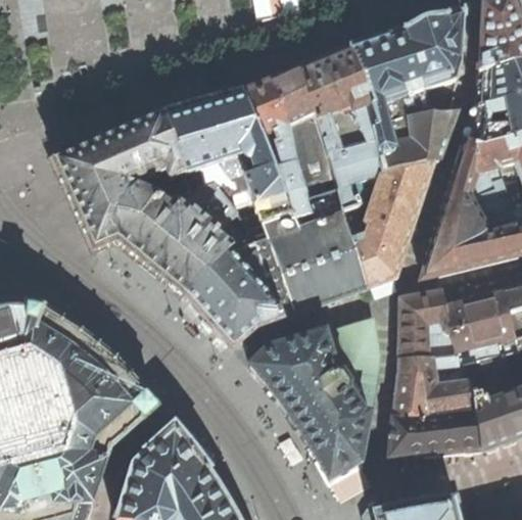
[(495,0),(484,4),(482,39),(480,73),(521,61),(521,22),(518,13),(513,0),(495,0)]
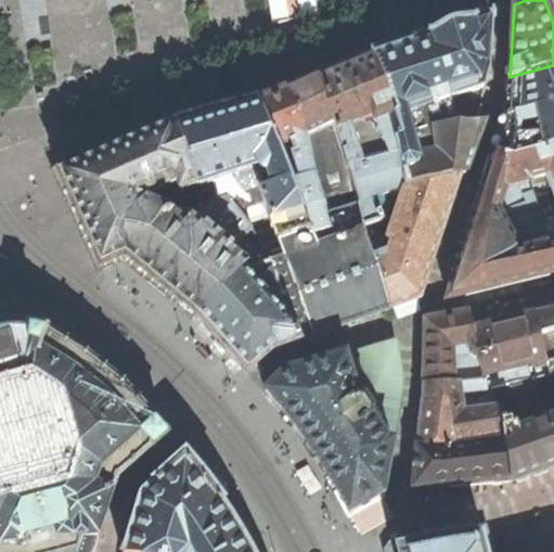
[(432,33),(412,38),(422,72),(430,99),(432,99),(440,123),(476,117),(490,67),(493,11),(468,20),(447,27),(432,33)]
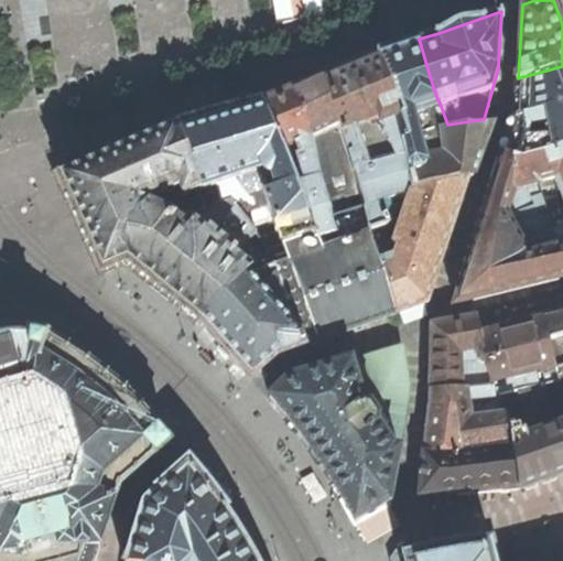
[(391,49),(379,52),(403,114),(410,139),(402,140),(414,187),(469,174),(475,173),(494,120),(495,118),(484,119),(447,125),(423,132),(419,107),(437,100),(429,73),(419,39),(391,49)]
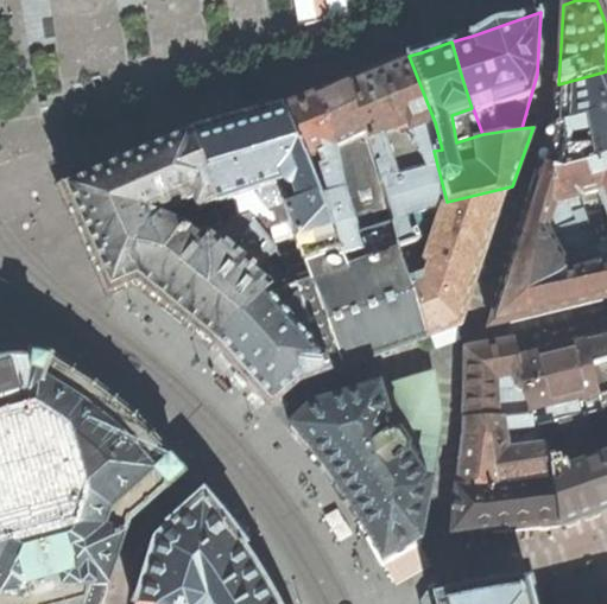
[(379,69),(347,81),(370,139),(370,140),(381,179),(383,179),(393,218),(400,246),(399,247),(413,284),(424,281),(427,277),(413,242),(423,239),(416,222),(423,218),(422,211),(444,204),(447,204),(447,202),(434,151),(442,150),(435,122),(409,56),(379,69)]
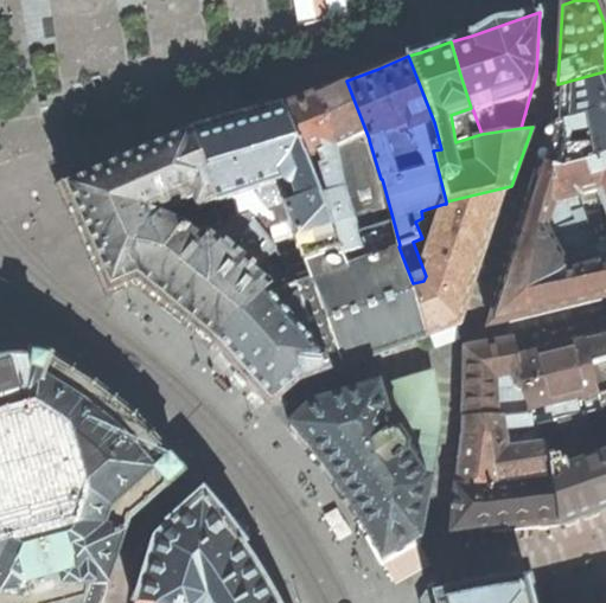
[(605,71),(557,84),(555,121),(593,116),(605,113),(605,71)]
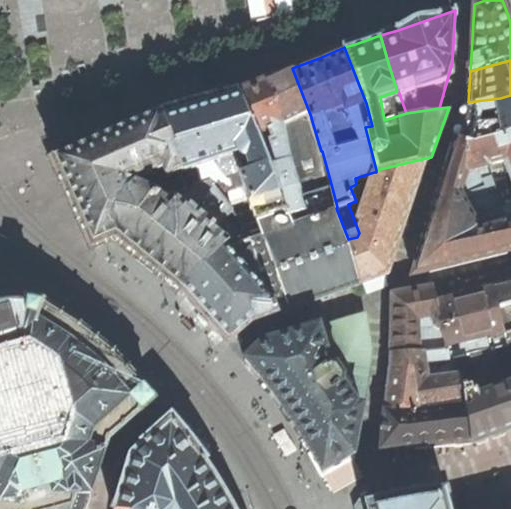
[(278,74),(265,80),(284,123),(293,159),(294,159),(303,194),(331,184),(322,151),(321,151),(311,118),(311,117),(292,68),(278,74)]
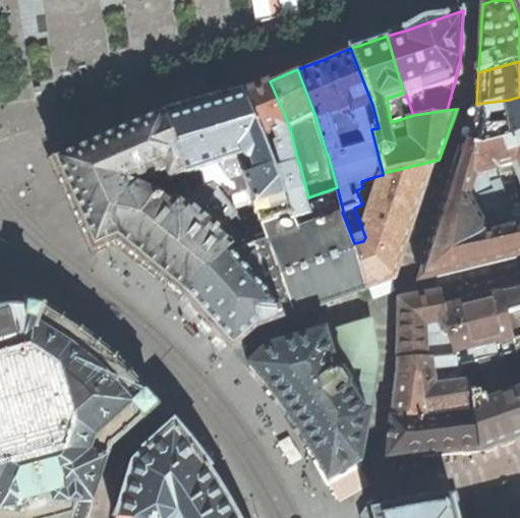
[(255,87),(244,92),(263,136),(277,130),(288,165),(276,169),(291,214),(292,219),(312,212),(307,198),(308,197),(299,162),(298,162),(289,125),(270,81),(255,87)]
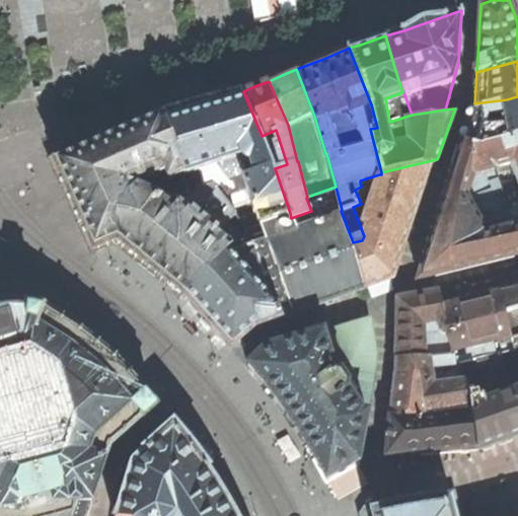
[(197,101),(165,111),(186,172),(188,176),(192,190),(214,182),(224,195),(248,186),(262,222),(290,213),(275,168),(262,136),(243,91),(205,99),(197,101)]
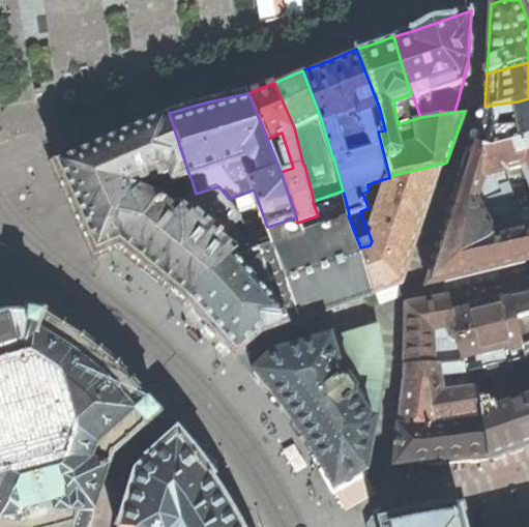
[(398,124),(420,117),(412,94),(411,94),(393,100),(398,124)]
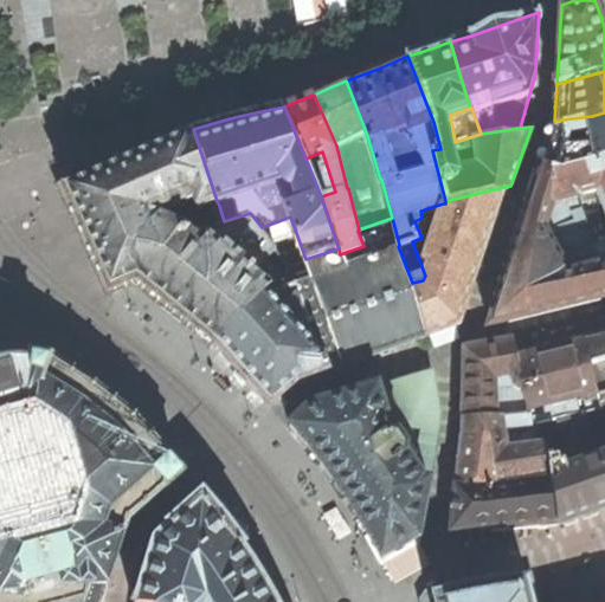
[(604,112),(592,116),(554,121),(540,163),(561,170),(590,161),(604,156),(604,112)]
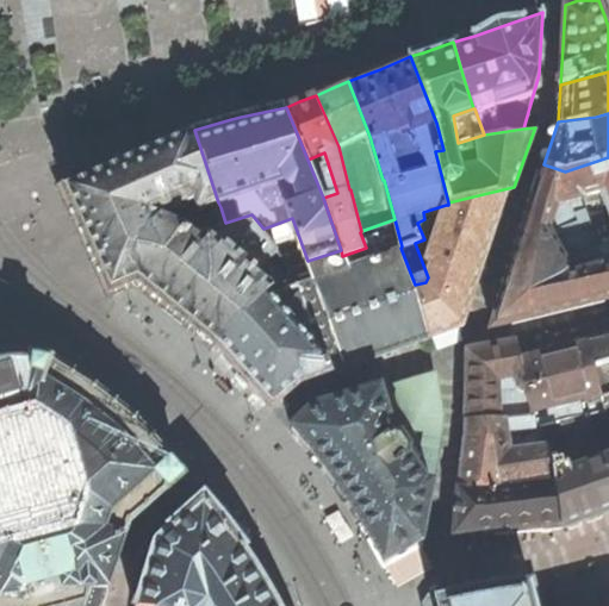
[(151,286),(219,343),(287,273),(271,258),(279,248),(263,229),(252,214),(225,223),(221,207),(197,225),(191,212),(218,202),(194,130),(145,150),(131,157),(67,186),(112,289),(138,277),(151,286)]
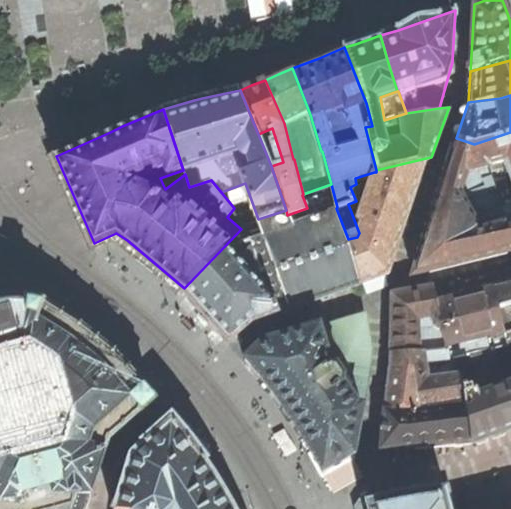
[(272,128),(258,134),(271,166),(283,162),(272,128)]
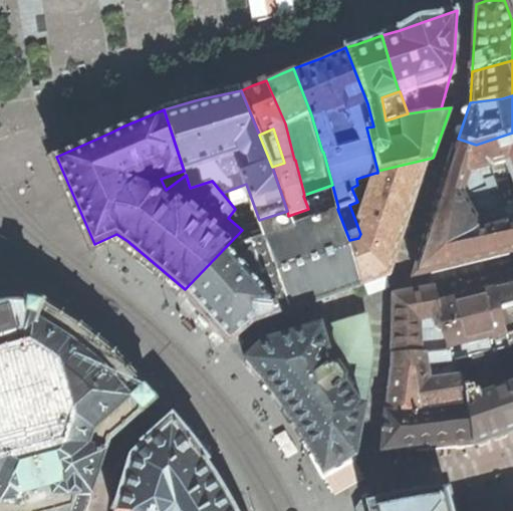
[(512,133),(500,137),(506,158),(512,175),(512,133)]
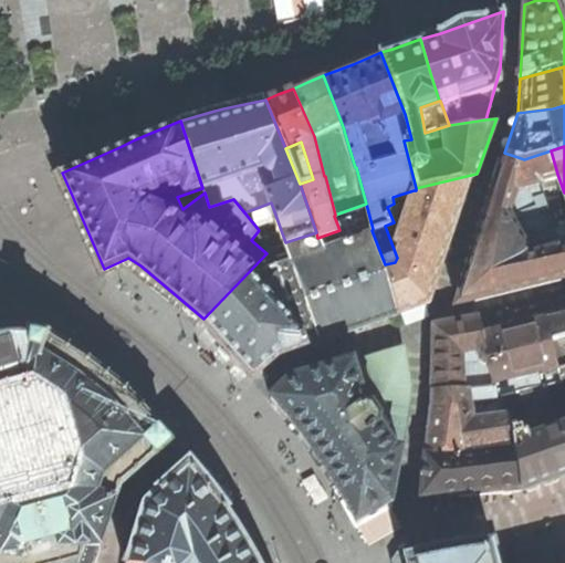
[(524,159),(504,153),(484,217),(458,301),(459,302),(501,292),(564,275),(564,223),(555,227),(543,193),(535,195),(532,184),(541,181),(540,179),(557,174),(551,150),(524,159)]
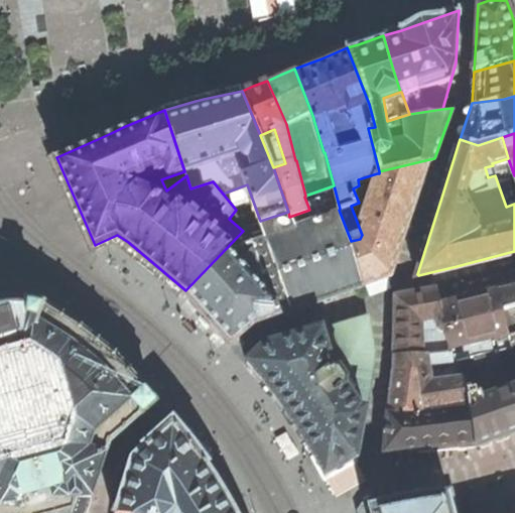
[(353,243),(364,284),(392,274),(409,221),(429,159),(379,173),(377,173),(361,221),(365,222),(362,235),(360,239),(351,241),(352,244),(353,243)]
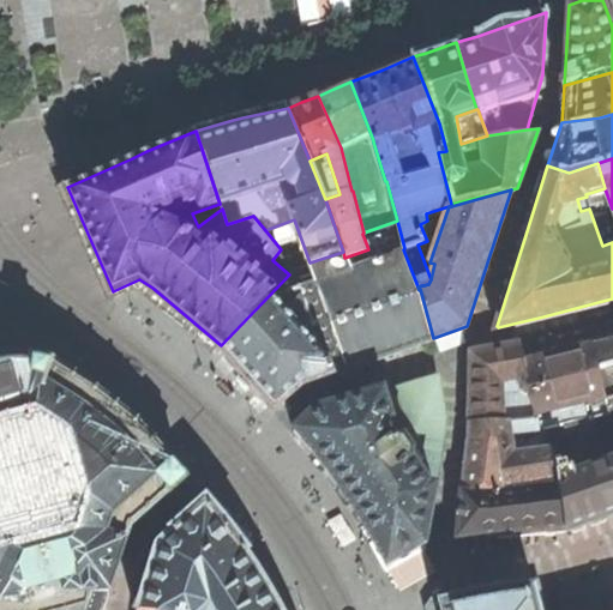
[(324,378),(433,338),(420,289),(419,290),(418,287),(403,249),(397,221),(364,233),(362,234),(368,249),(344,258),(343,252),(310,263),(296,269),(289,275),(221,345),(250,379),(276,409),(304,385),(324,378)]
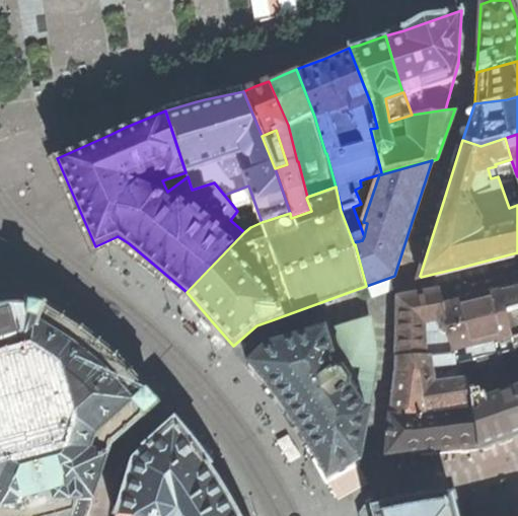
[(517,283),(501,288),(512,336),(517,333),(517,283)]
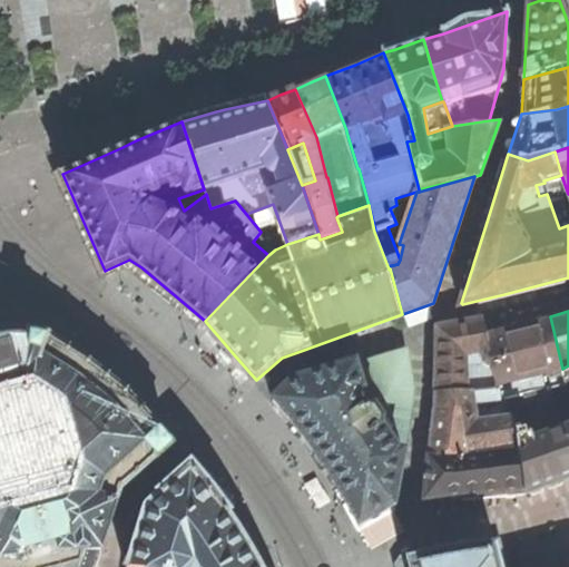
[(509,328),(487,333),(499,383),(498,383),(498,388),(501,389),(503,398),(504,397),(566,381),(562,369),(550,316),(509,328)]
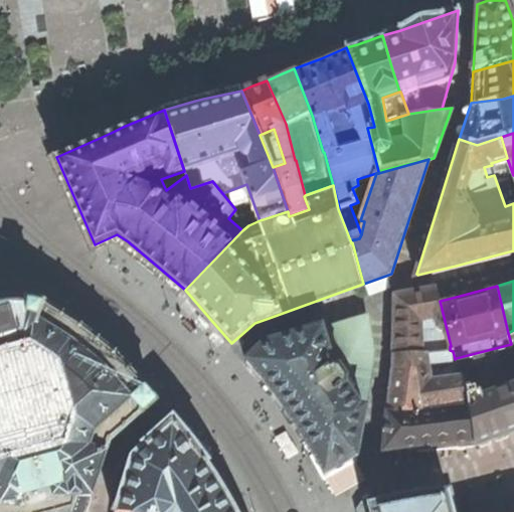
[(437,287),(397,295),(396,326),(395,353),(450,350),(450,346),(451,346),(440,301),(437,287)]
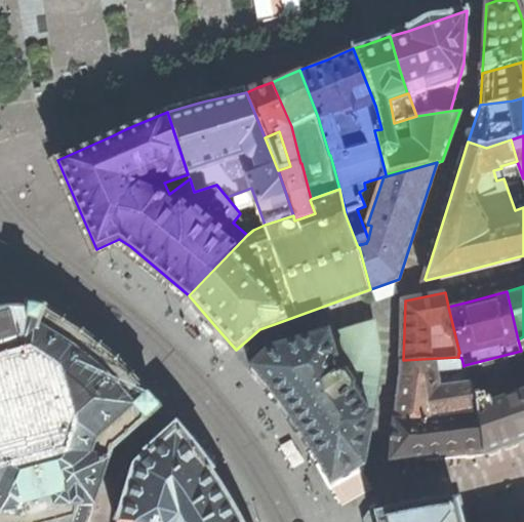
[(87,521),(106,471),(112,453),(159,411),(116,363),(96,347),(81,335),(47,313),(36,310),(23,307),(10,307),(0,307),(0,521),(87,521)]
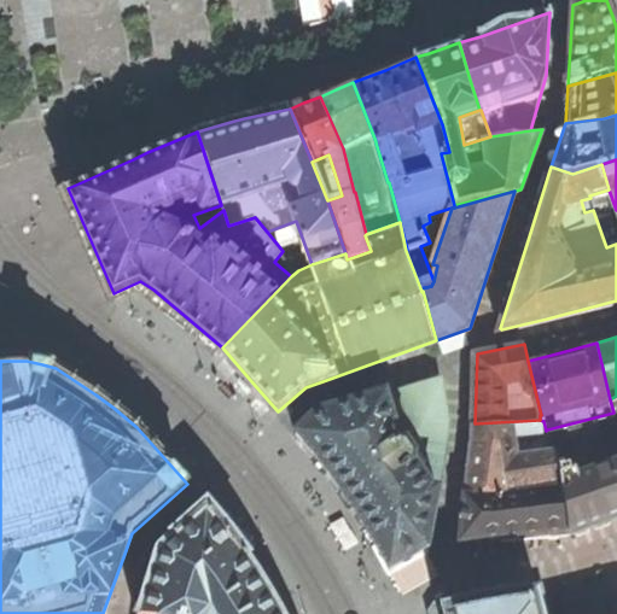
[(344,492),(391,568),(429,548),(444,461),(450,419),(442,376),(421,382),(386,393),(320,413),(298,433),(342,490),(344,492)]
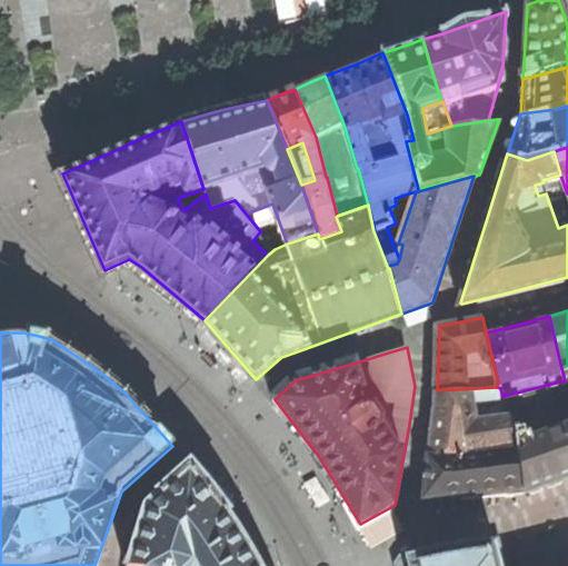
[(567,365),(561,368),(565,380),(504,396),(517,436),(518,446),(525,490),(565,477),(567,476),(567,365)]
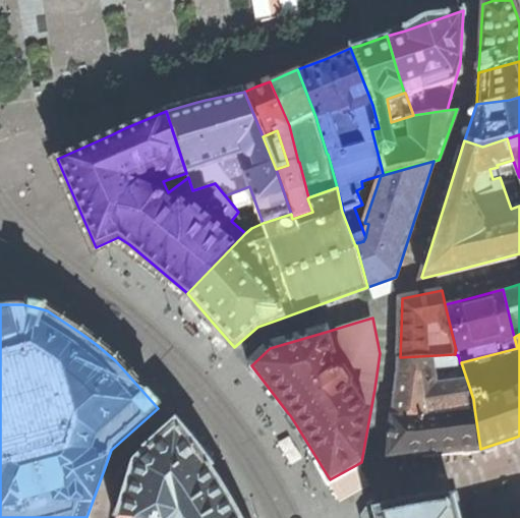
[(400,357),(400,363),(394,415),(429,415),(474,408),(473,399),(461,362),(460,363),(458,355),(455,354),(400,357)]
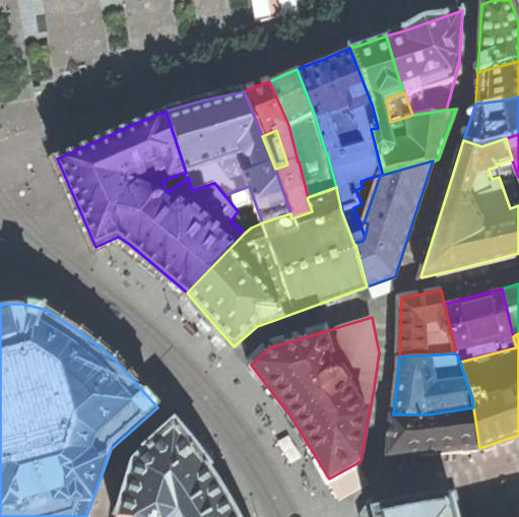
[(390,445),(388,454),(434,451),(479,448),(473,407),(429,414),(393,414),(390,445)]
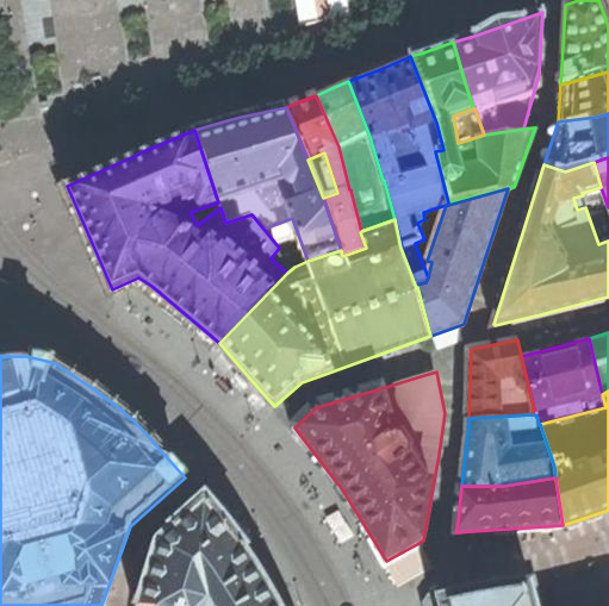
[(281,605),(274,592),(242,543),(217,511),(205,497),(156,541),(148,570),(137,605),(281,605)]
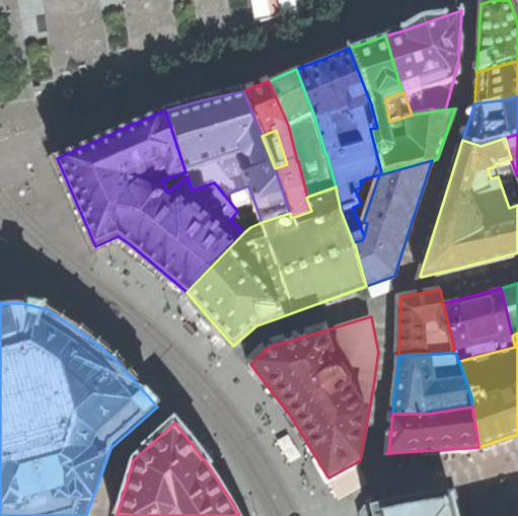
[(373,515),(456,515),(451,495),(401,502),(372,510),(373,515)]
